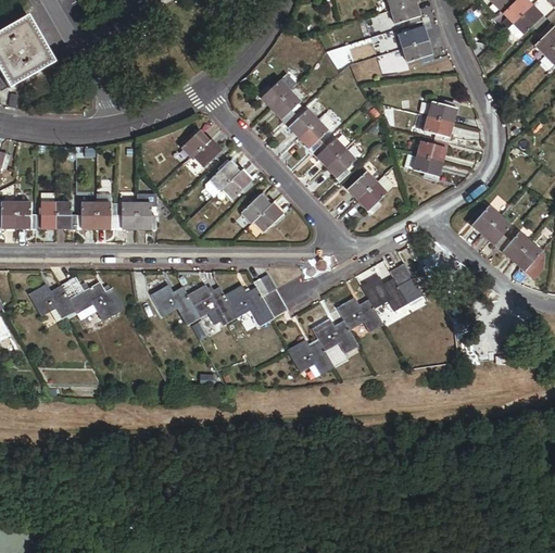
[(388,0),(391,9),(415,1),(415,0),(388,0)]
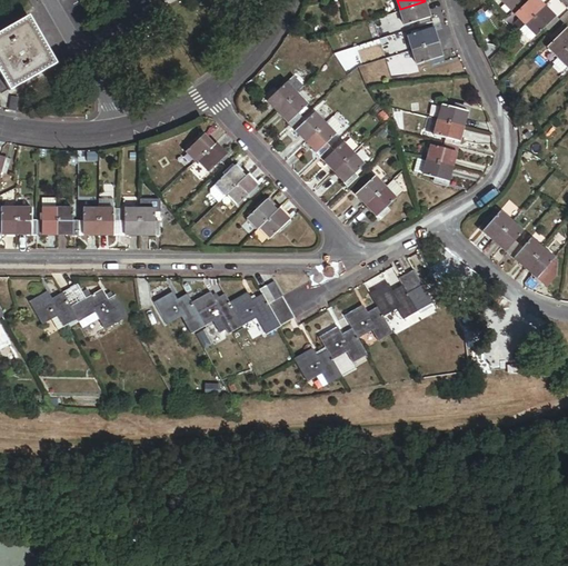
[(501,0),(525,23),(542,6),(537,0),(501,0)]
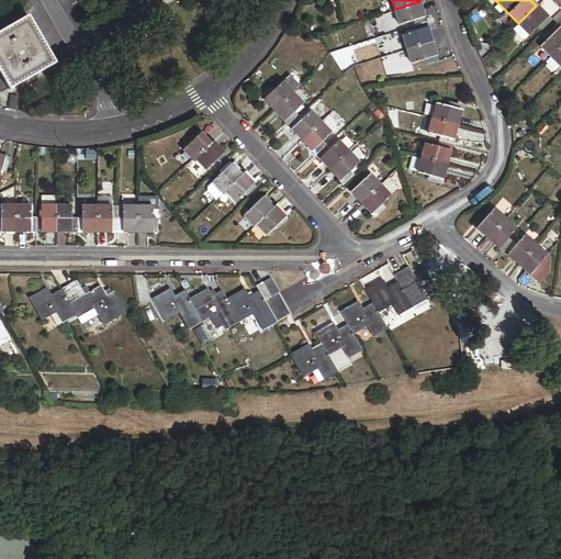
[(419,1),(395,9),(399,23),(411,20),(412,22),(424,18),(419,1)]
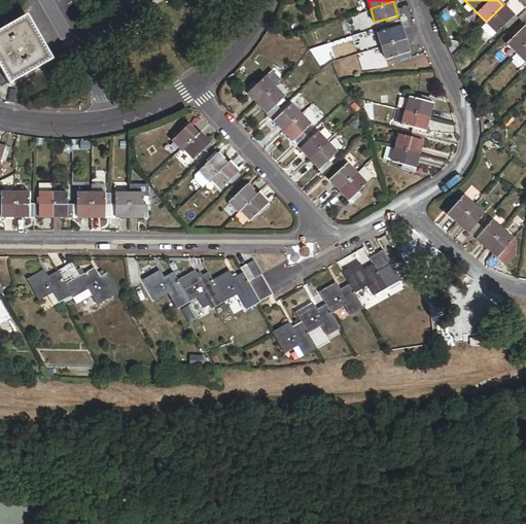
[(502,5),(486,22),(496,32),(504,24),(506,25),(515,16),(502,5)]
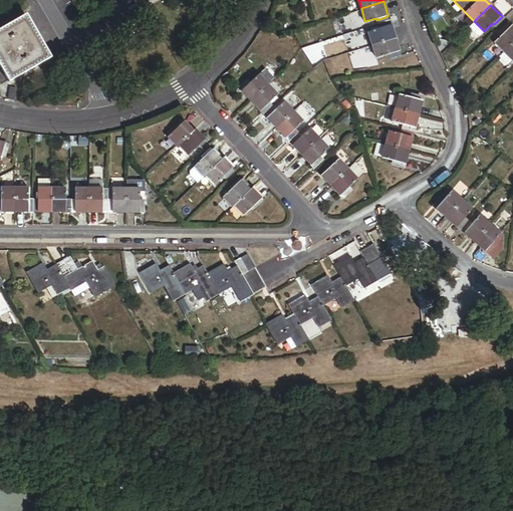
[(49,55),(25,14),(0,27),(0,63),(9,78),(49,55)]
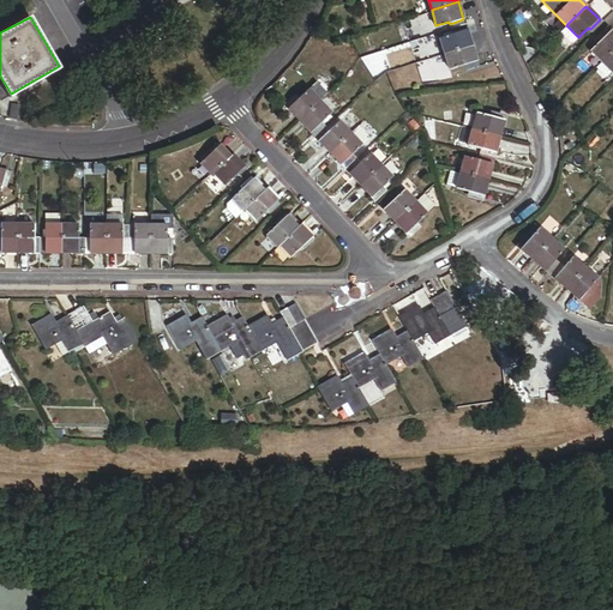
[(439,36),(444,52),(470,43),(464,25),(451,30),(452,32),(439,36)]
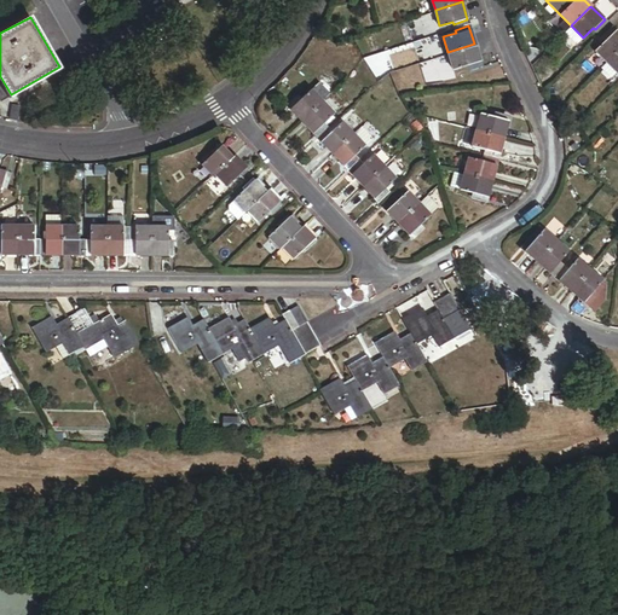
[(595,50),(606,62),(617,50),(617,33),(612,28),(602,38),(605,40),(595,50)]
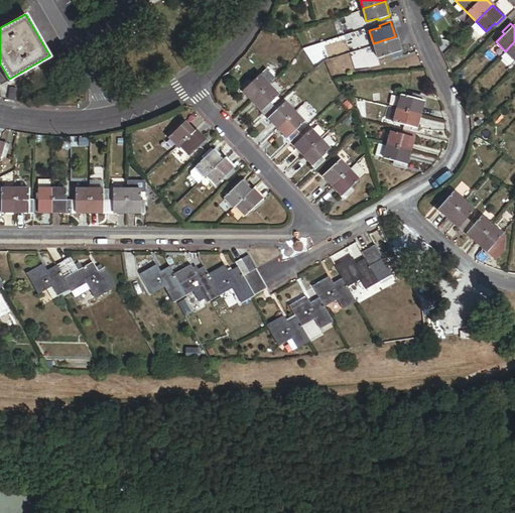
[(395,36),(373,43),(378,57),(388,53),(389,56),(392,55),(392,58),(399,55),(398,53),(400,52),(395,36)]
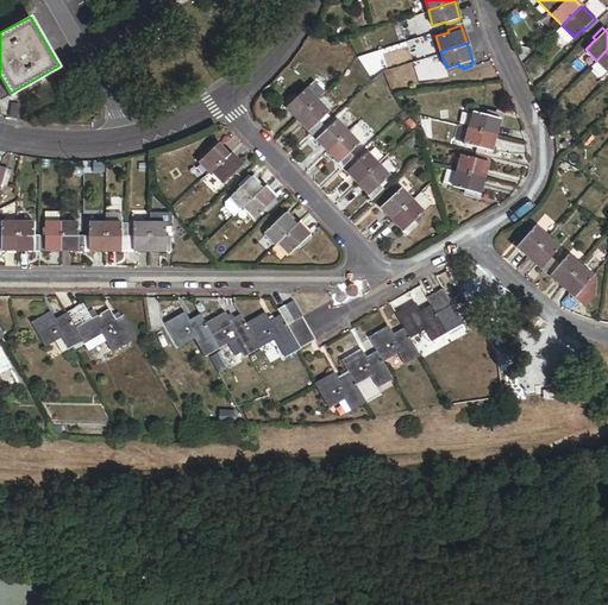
[(607,49),(596,61),(607,71),(607,49)]
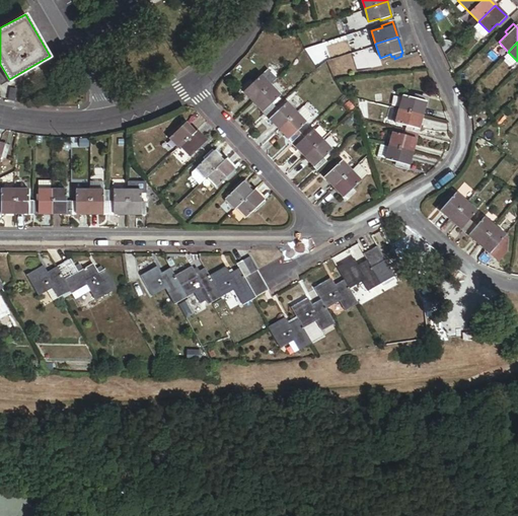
[(270,84),(277,77),(268,67),(261,74),(270,84)]
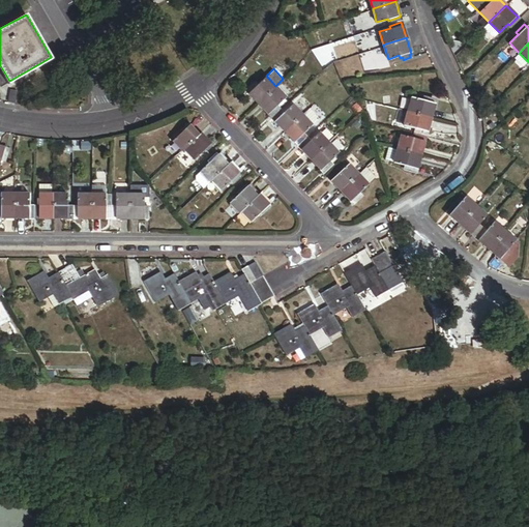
[(246,90),(258,103),(275,86),(266,76),(257,84),(255,82),(246,90)]
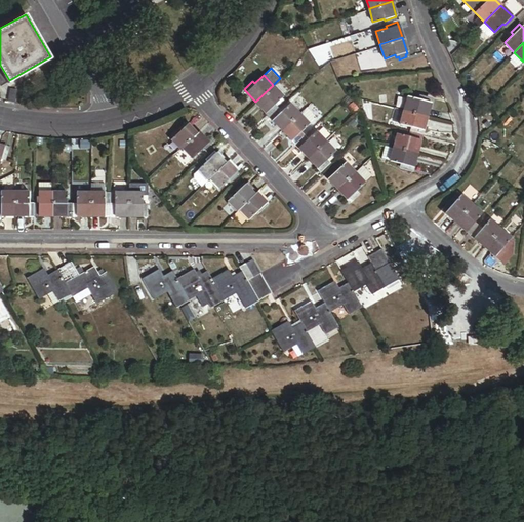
[(273,85),(255,102),(267,113),(275,106),(274,104),(283,95),(273,85)]
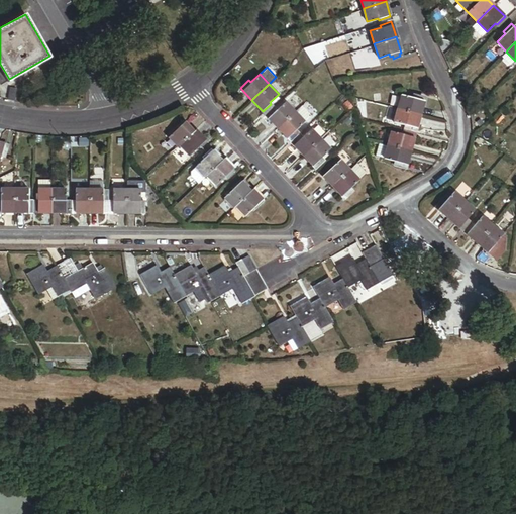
[(401,94),(397,108),(420,114),(424,98),(413,95),(413,97),(401,94)]
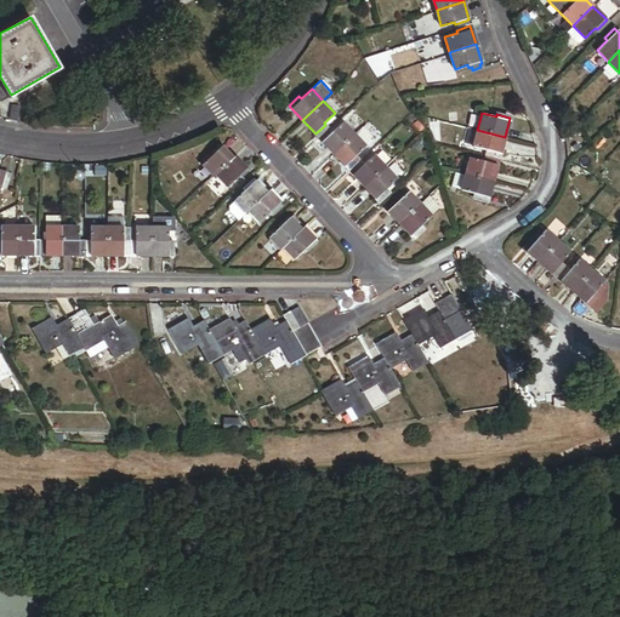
[(334,152),(353,133),(342,121),(331,131),(330,130),(320,138),(334,152)]
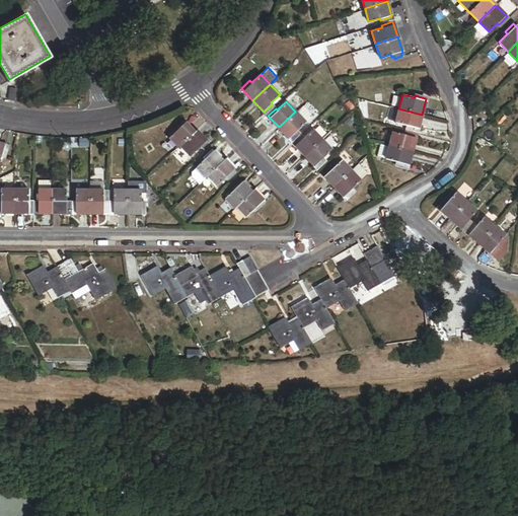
[(311,115),(302,105),(295,112),(305,122),(311,115)]
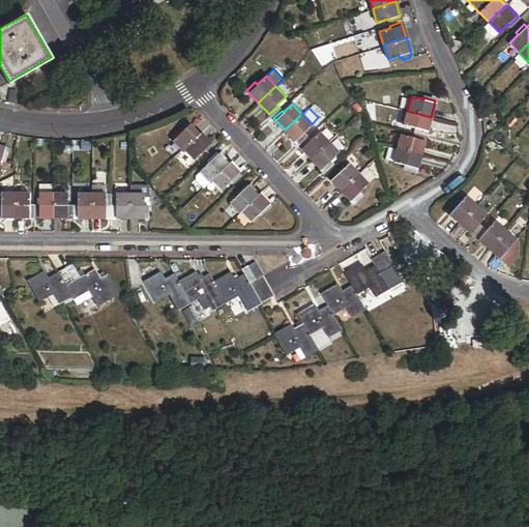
[(431,117),(407,111),(404,124),(415,127),(415,129),(427,133),(431,117)]
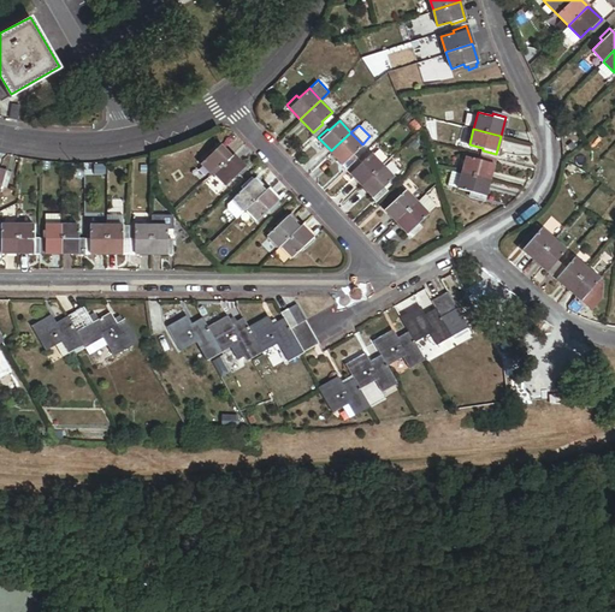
[(362,144),(350,132),(331,150),(344,165),(353,156),(352,154),(362,144)]
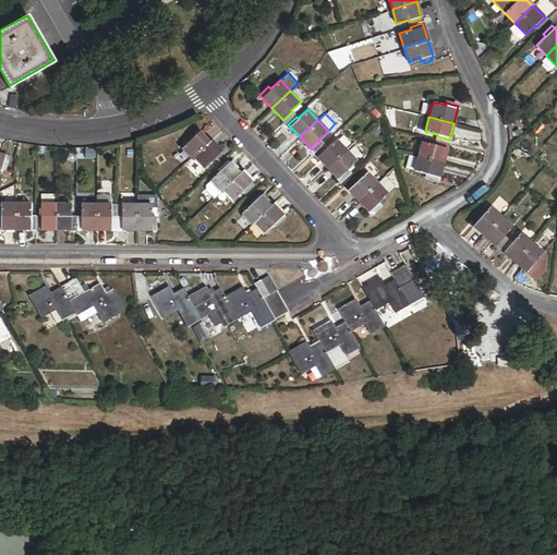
[(379,131),(375,125),(371,130),(375,135),(379,131)]
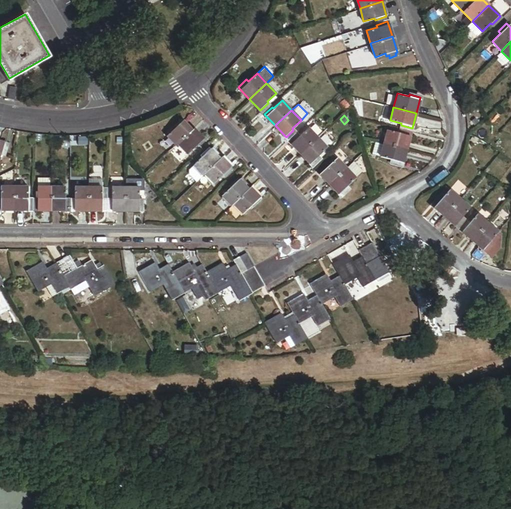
[(166,135),(176,144),(177,143),(192,129),(182,119),(166,135)]
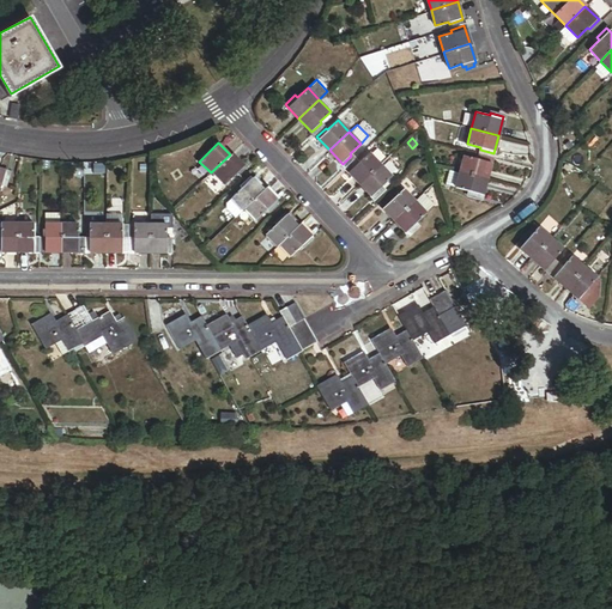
[(244,164),(232,152),(230,154),(212,171),(224,183),(244,164)]
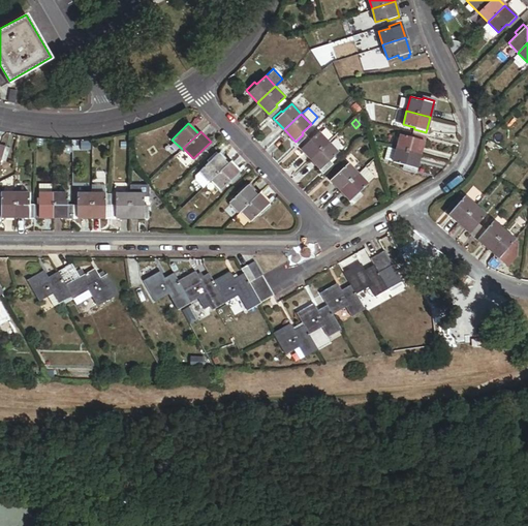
[(310,157),(328,142),(317,131),(308,140),(307,138),(300,146),(310,157)]
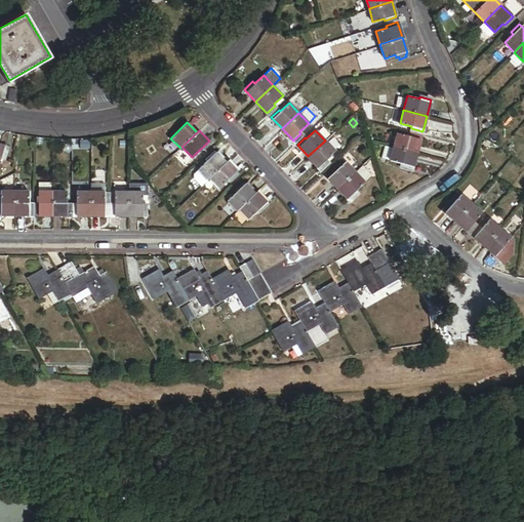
[(397,132),(393,146),(416,152),(420,136),(409,133),(409,135),(397,132)]
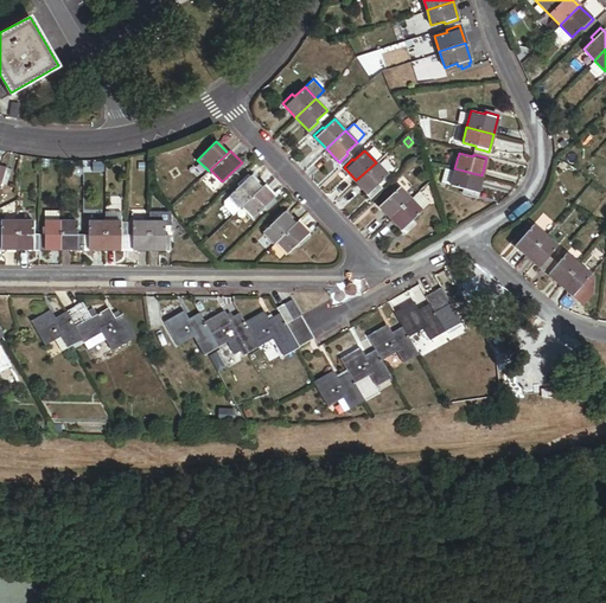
[(387,173),(376,162),(356,180),(369,193),(378,185),(377,183),(387,173)]
